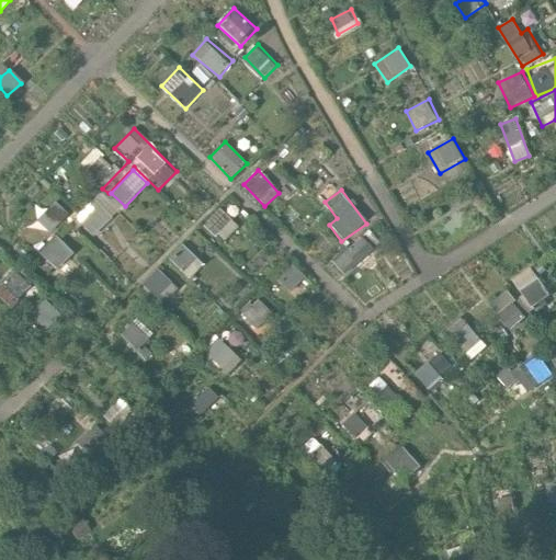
[(50,235),(70,214),(55,200),(36,220),(50,235)]
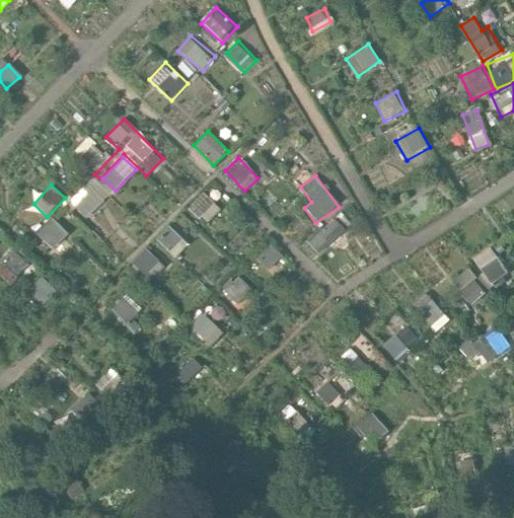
[(92,189),(73,205),(85,219),(104,202),(92,189)]
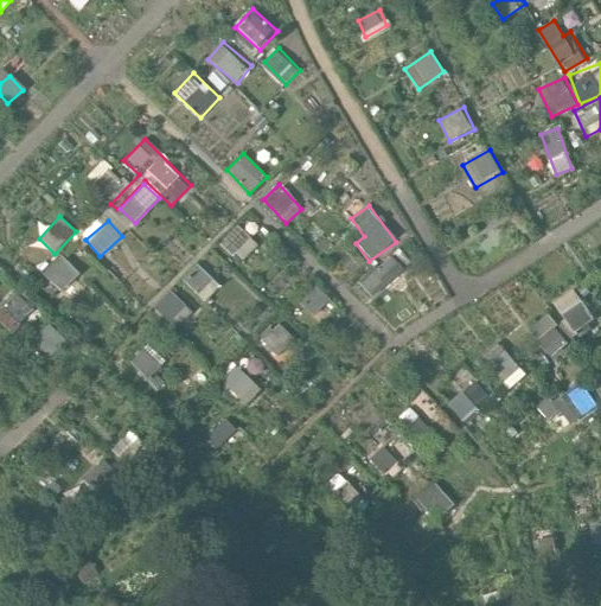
[(237,225),(219,242),(238,262),(256,246),(237,225)]
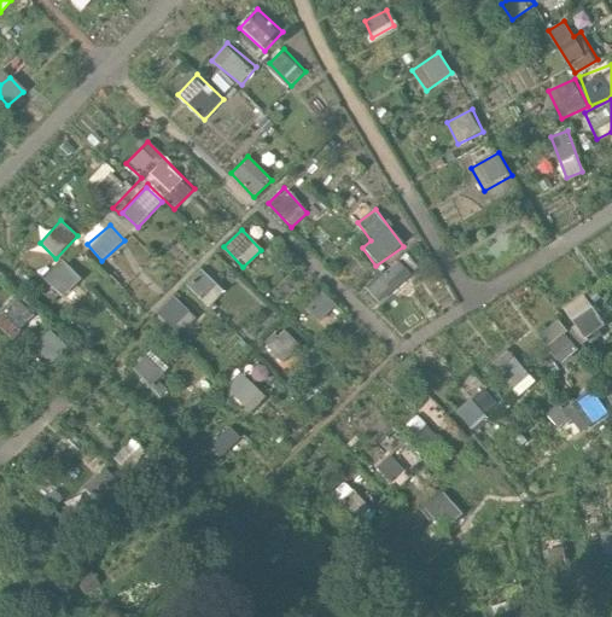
[(394,258),(366,295),(383,307),(409,271),(394,258)]
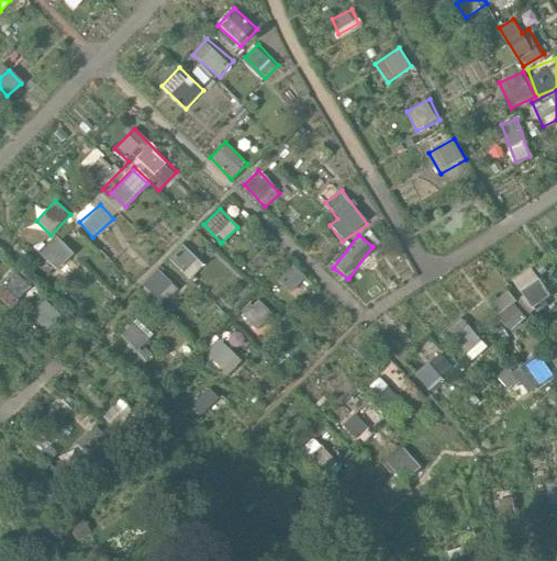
[(37,255),(54,271),(73,254),(56,236),(37,255)]
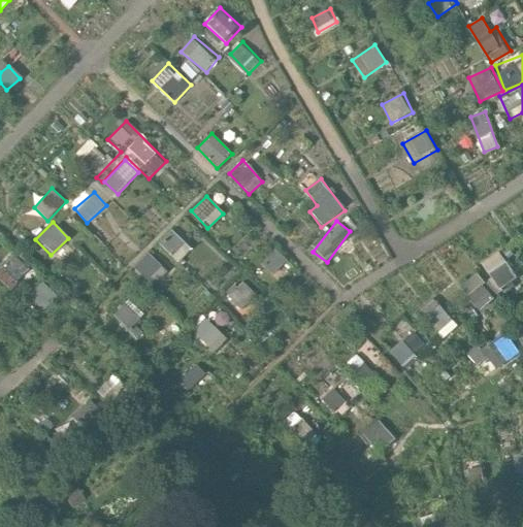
[(171,256),(184,241),(171,230),(158,244),(171,256)]
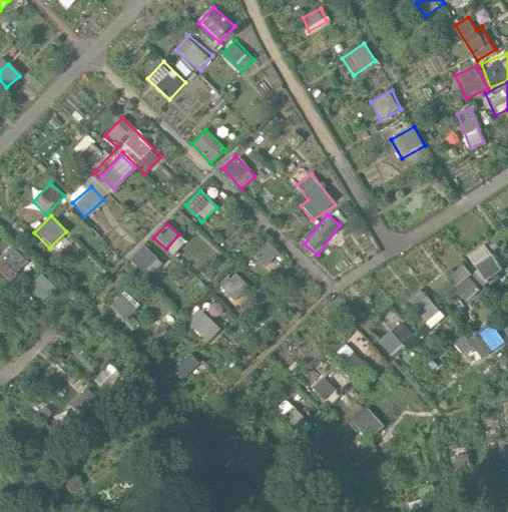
[(267,242),(255,257),(265,266),(278,251),(267,242)]
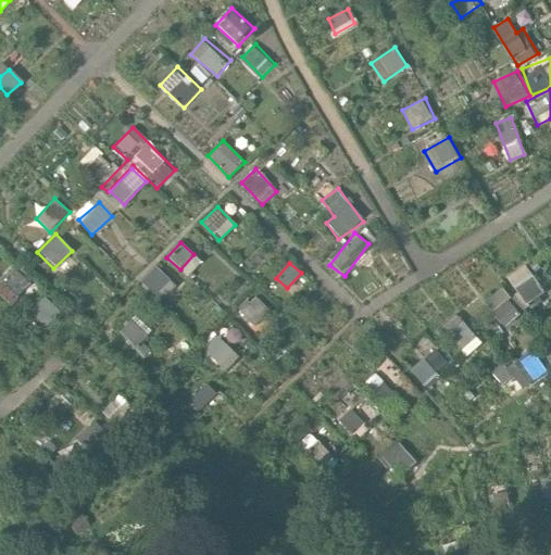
[(528,303),(547,293),(530,264),(512,274),(528,303)]
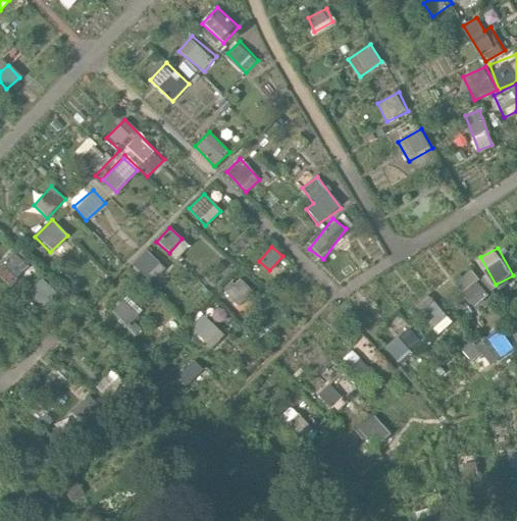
[(0,277),(8,287),(30,266),(14,251),(0,263),(0,277)]
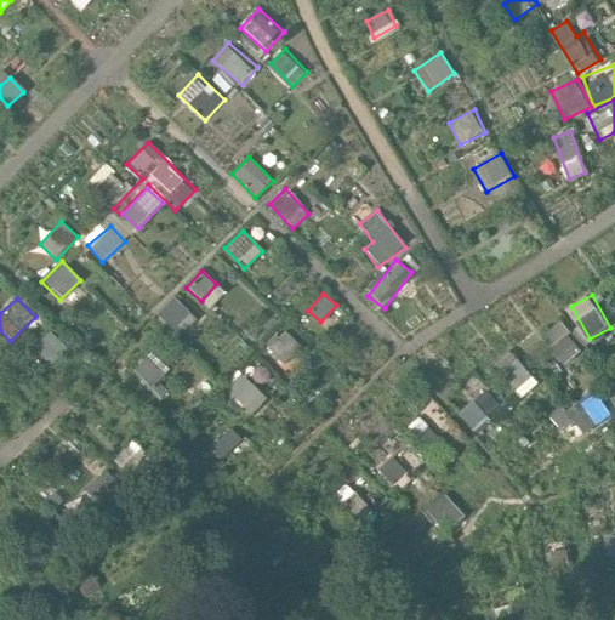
[(169,329),(187,313),(175,299),(157,316),(169,329)]
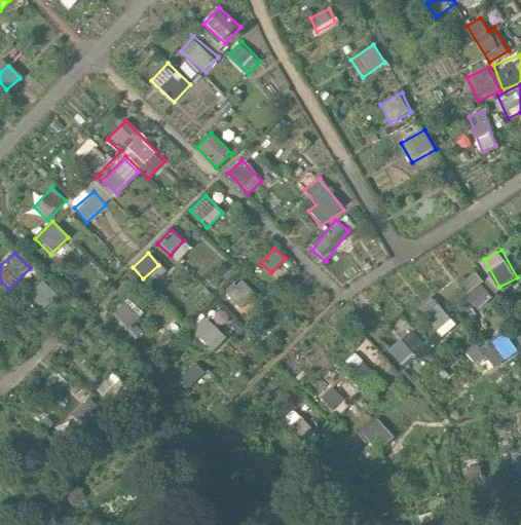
[(482,308),(496,295),(476,271),(461,285),(482,308)]
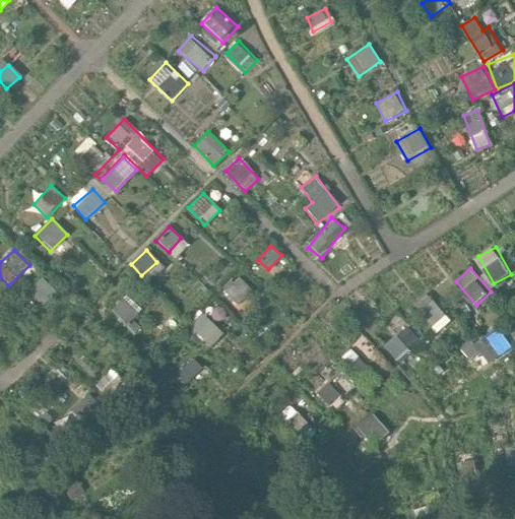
[(425,312),(438,326),(451,313),(439,300),(425,312)]
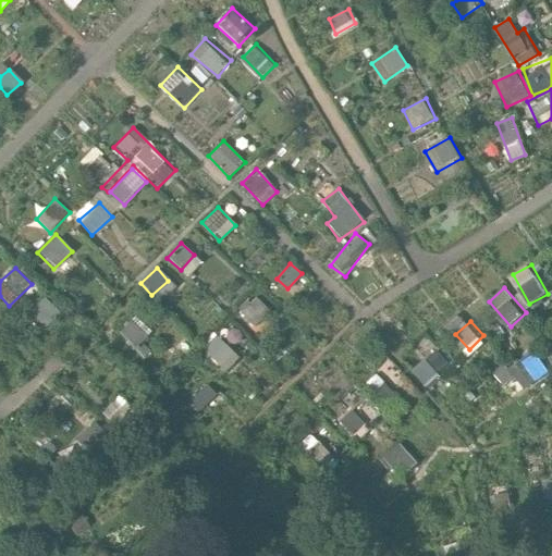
[(130,347),(144,340),(133,322),(119,330),(130,347)]
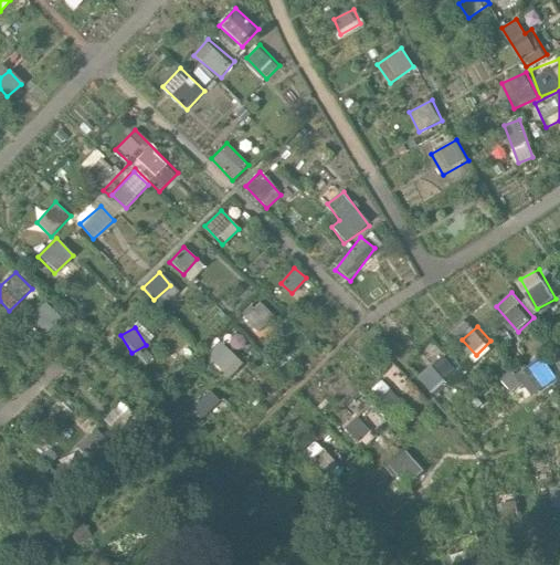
[(220,343),(207,355),(220,369),(233,357),(220,343)]
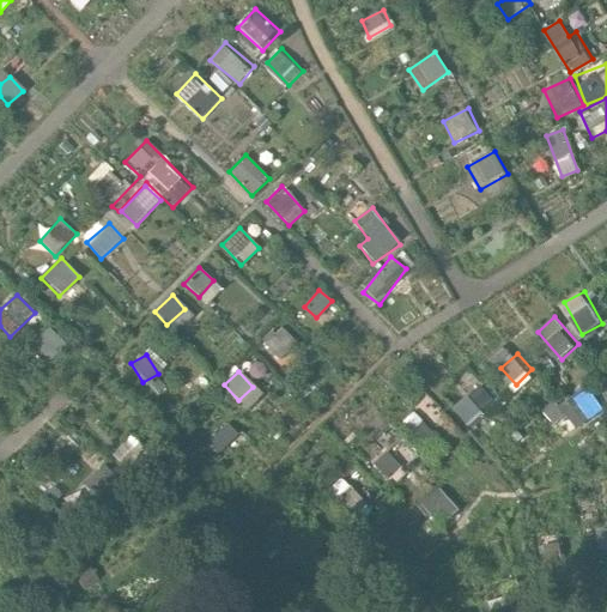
[(606,374),(596,379),(606,399),(606,374)]
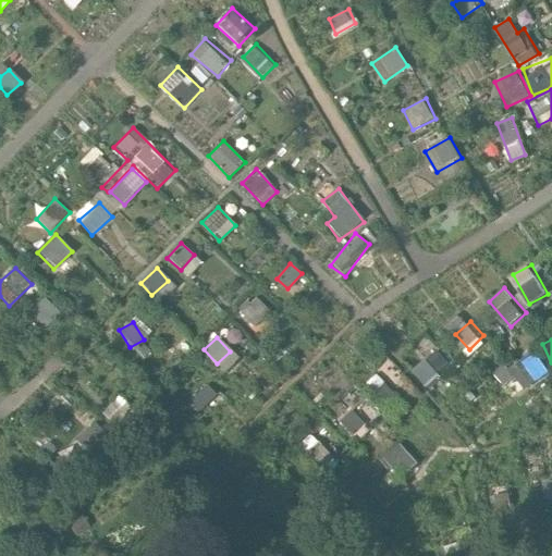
[(505,372),(522,394),(551,373),(551,361),(540,347),(505,372)]
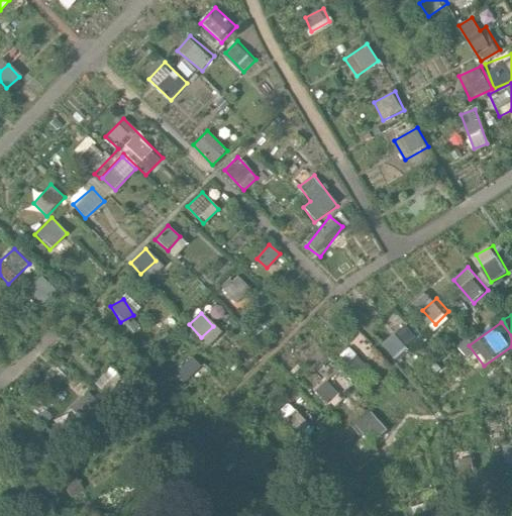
[(413,323),(387,339),(397,356),(423,340),(413,323)]
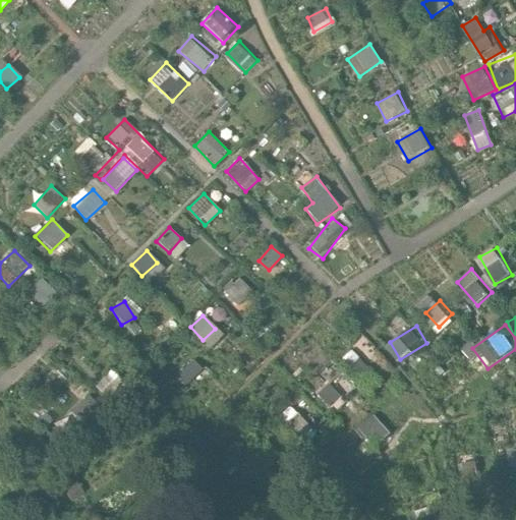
[(185,391),(202,366),(190,358),(174,383),(185,391)]
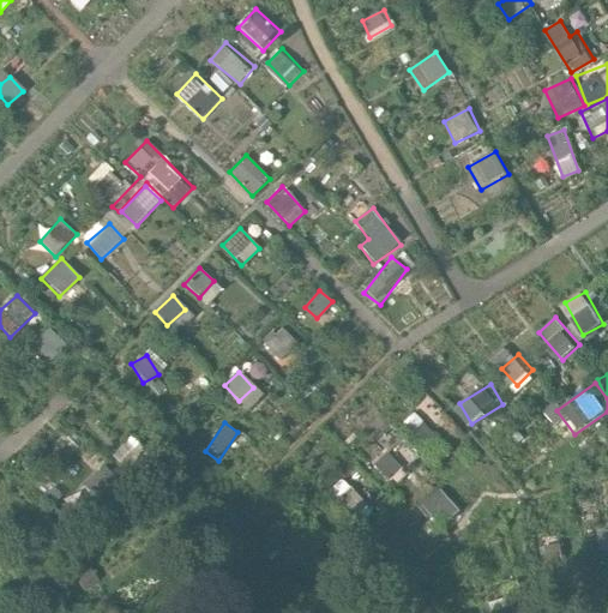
[(395,451),(380,461),(391,476),(396,473),(397,474),(407,468),(395,451)]
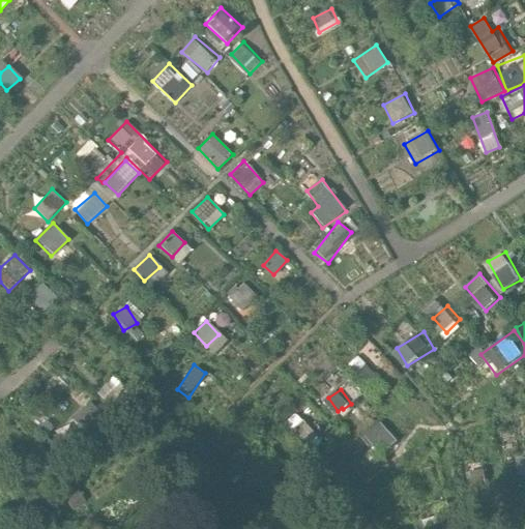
[(312,445),(322,435),(309,420),(297,431),(312,445)]
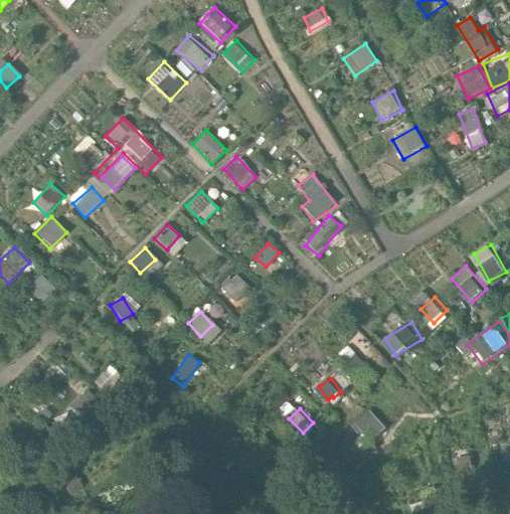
[(374,434),(390,424),(381,409),(365,418),(374,434)]
